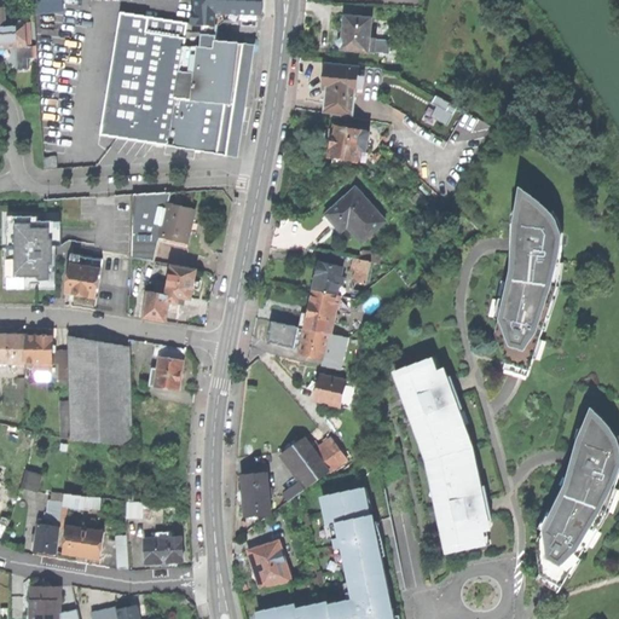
[(0,0),(0,47),(18,46),(17,23),(7,23),(7,19),(5,0),(0,0)]
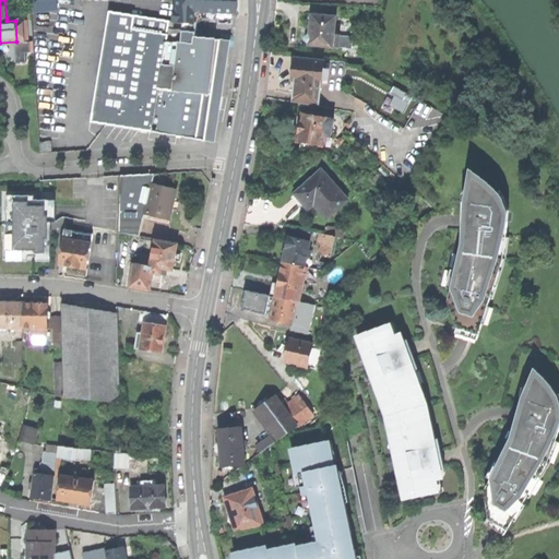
[(32,0),(34,11),(59,10),(58,0),(32,0)]
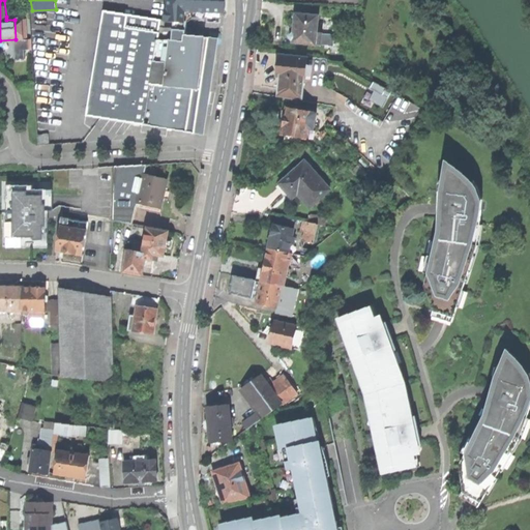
[(168,0),(171,20),(175,20),(183,21),(184,9),(226,11),(226,0),(168,0)]
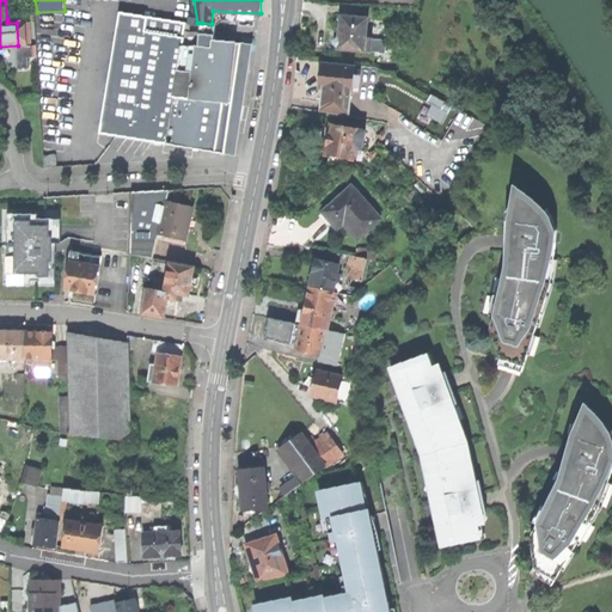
[(134,13),(132,29),(182,36),(184,23),(134,13)]
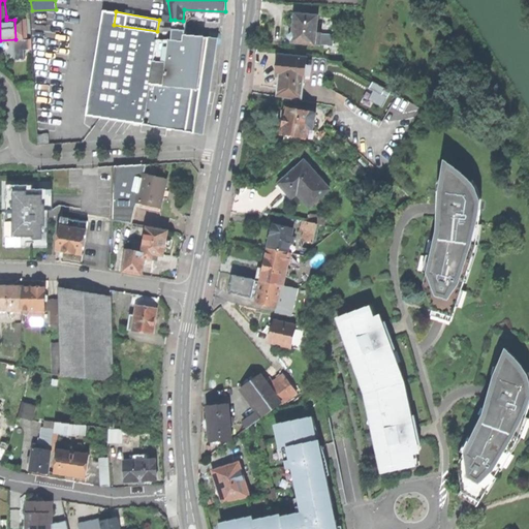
[(293,39),(293,41),(316,43),(317,31),(319,16),(297,13),(296,24),(294,24),(293,28),(293,31),(296,31),(296,32),(290,35),(293,39)]
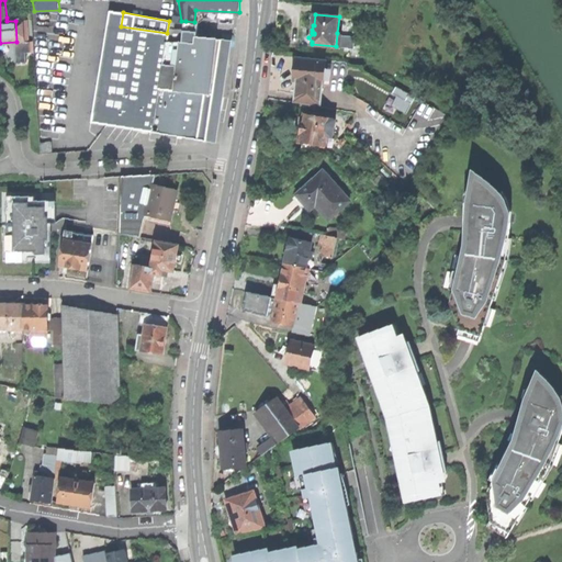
[(186,21),(182,42),(197,44),(199,22),(194,22),(186,21)]
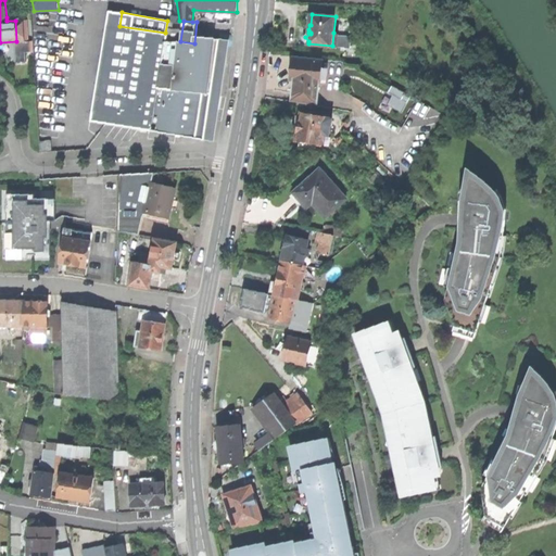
[(91,119),(204,138),(214,79),(218,47),(198,45),(194,43),(180,41),(166,40),(167,34),(165,33),(119,26),(108,24),(91,119)]
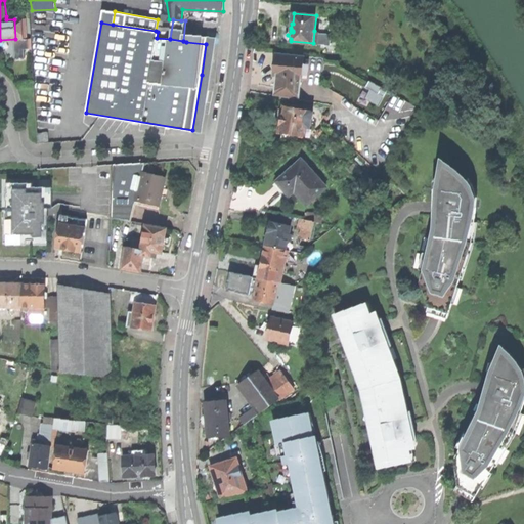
[(330,33),(314,31),(313,43),(329,45),(330,33)]
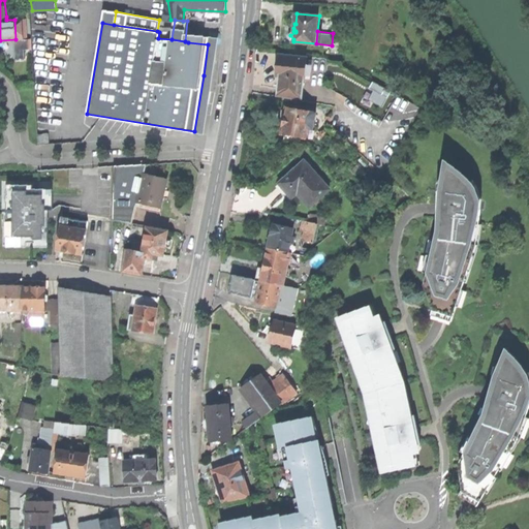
[(190,35),(188,42),(208,44),(209,37),(190,35)]
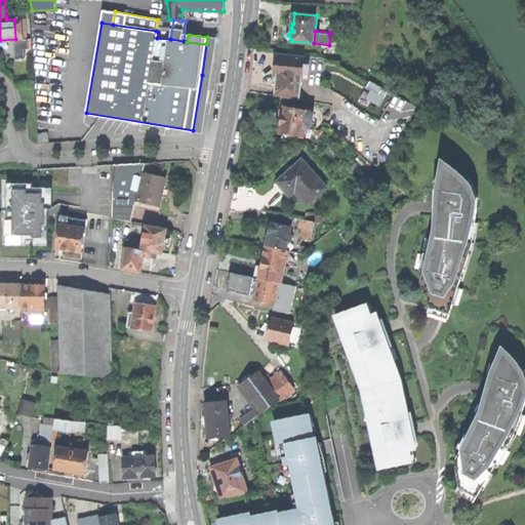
[(305,55),(280,52),(278,72),(275,95),(298,98),(305,55)]
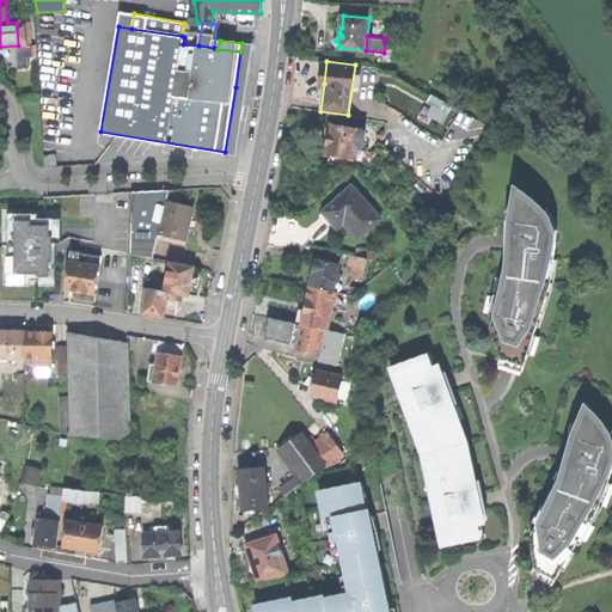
[(422,112),(444,123),(454,103),(432,92),(422,112)]
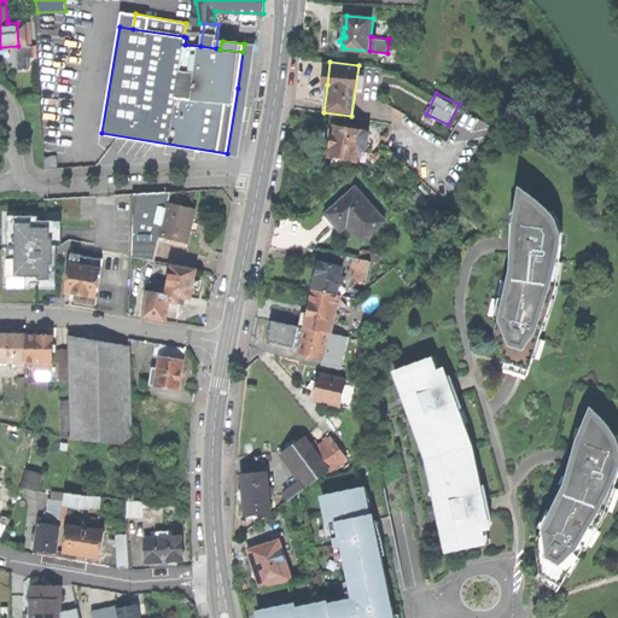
[(369,130),(334,124),(332,139),(328,156),(334,157),(333,161),(350,164),(351,159),(356,161),(359,150),(365,151),(369,130)]
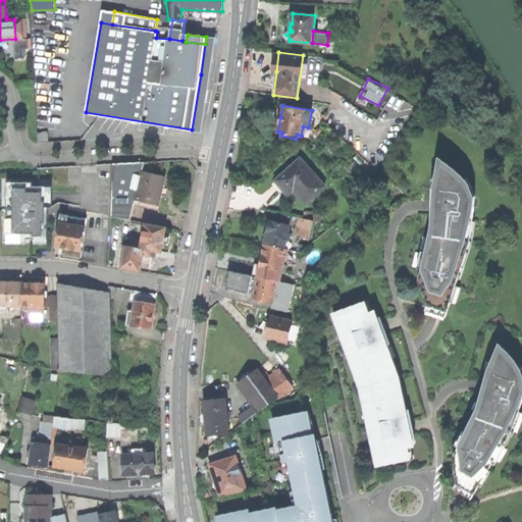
[(280,186),(289,194),(294,189),(306,203),(325,186),(301,158),(276,180),(280,186)]
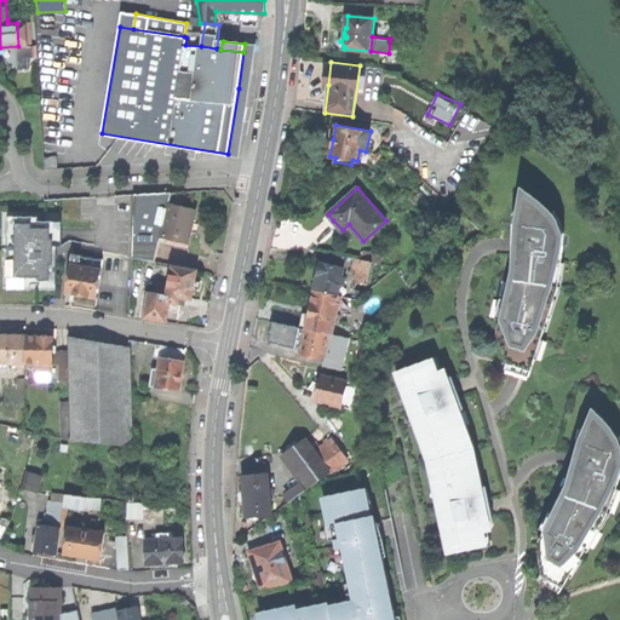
[(155,260),(161,235),(153,234),(162,191),(135,193),(133,233),(133,256),(155,260)]
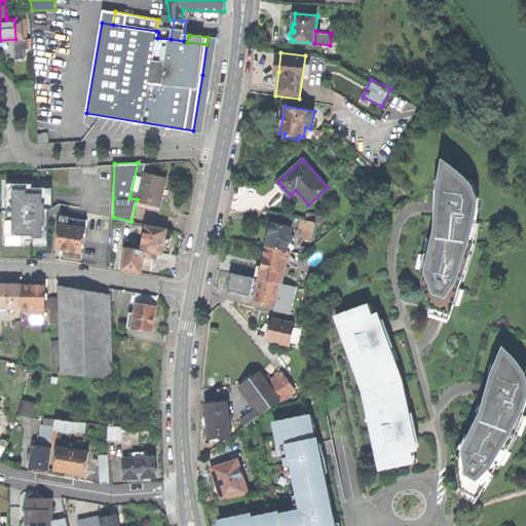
[(129,198),(137,199),(144,172),(153,174),(156,162),(138,162),(129,198)]
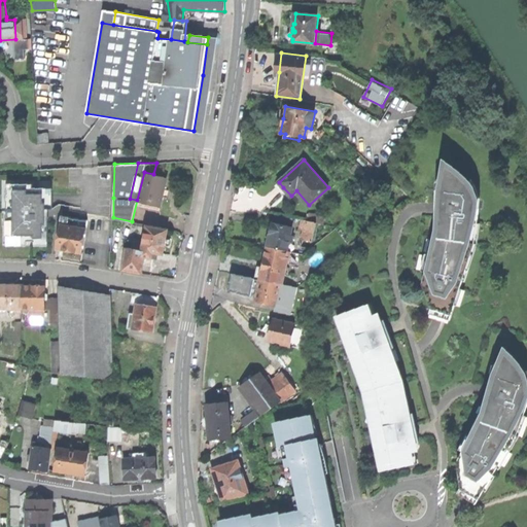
[(464,180),(446,169),(444,190),(442,190),(442,216),(427,271),(430,272),(427,282),(433,301),(451,306),(452,301),(456,289),(459,290),(463,277),(460,276),(471,245),(473,223),(477,223),(479,198),(473,197),(468,185),(464,180)]
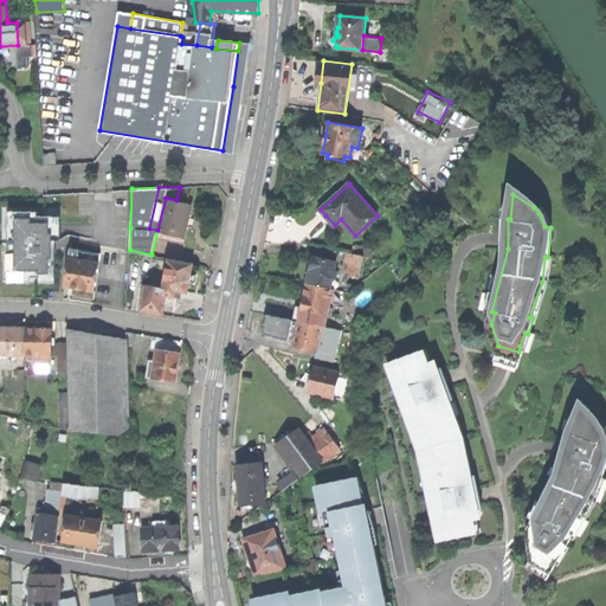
[(158,230),(185,236),(187,221),(192,204),(176,200),(166,198),(158,230)]
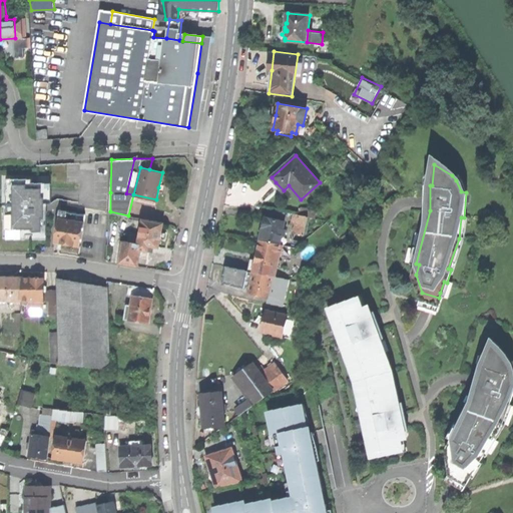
[(32,179),(13,179),(13,197),(7,197),(7,219),(13,219),(13,234),(43,235),(43,228),(47,228),(47,211),(40,211),(40,203),(47,203),(47,194),(43,194),(43,183),(32,183),(32,179)]
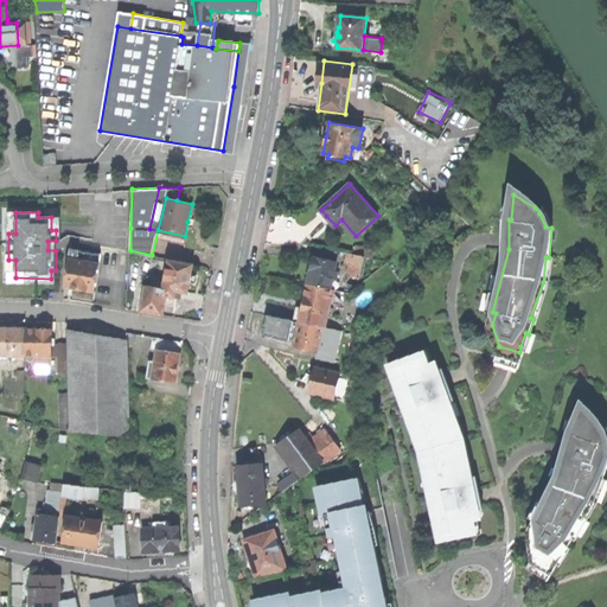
[(356,243),(355,253),(365,255),(374,256),(375,247),(356,243)]
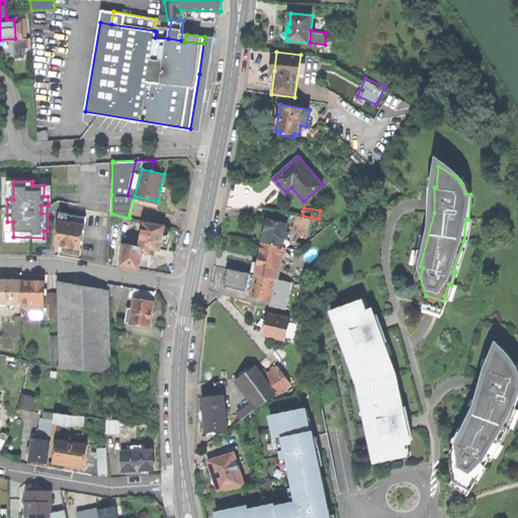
[(66,247),(81,249),(86,217),(61,212),(55,245),(66,247)]
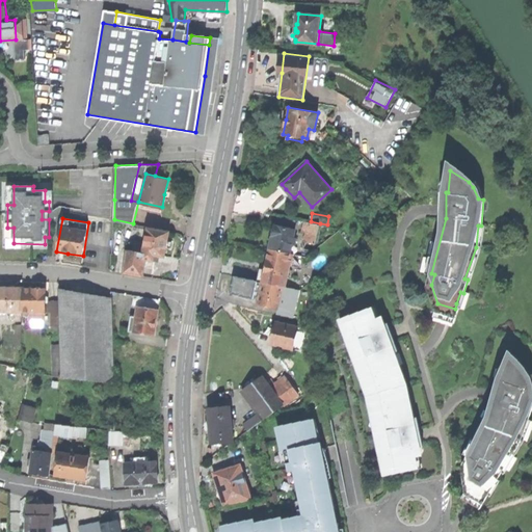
[(311,221),(304,220),(302,231),(307,232),(306,241),(316,243),(320,223),(311,221)]
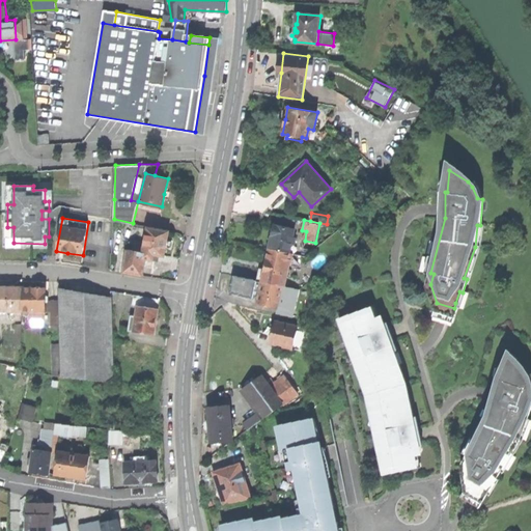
[(270,247),(289,252),(291,243),(296,244),(297,236),(294,236),(296,228),(275,223),(272,235),(270,247)]
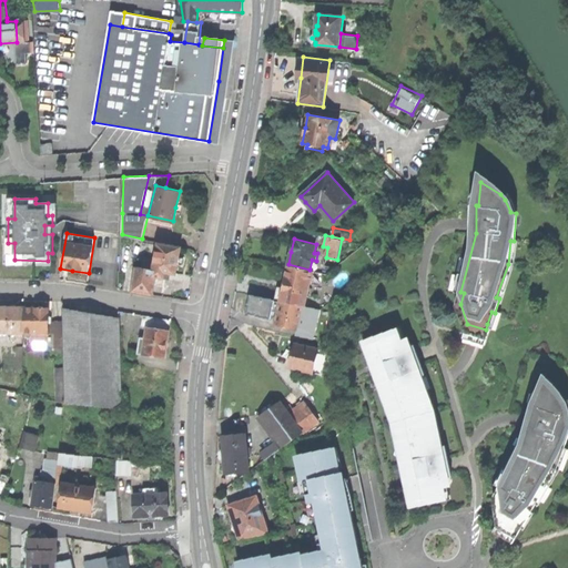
[(156,277),(165,279),(166,272),(178,274),(179,264),(183,265),(183,262),(184,257),(180,256),(181,245),(158,242),(154,270),(153,276),(156,277)]
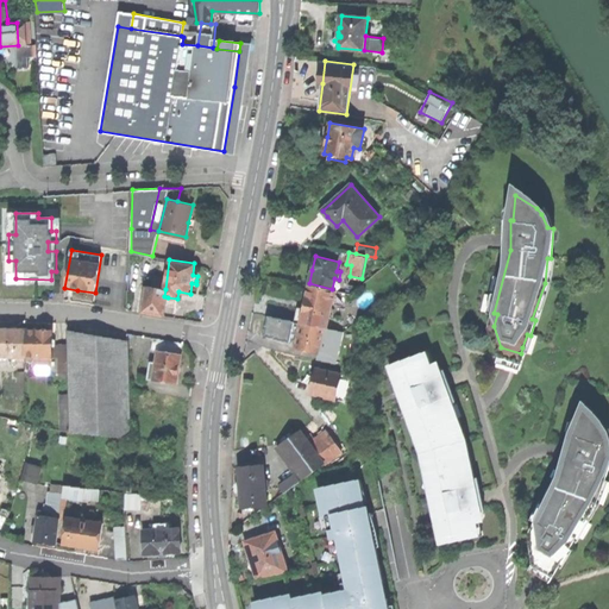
[(331,295),(332,289),(309,283),(306,297),(303,309),(327,315),(330,306),(333,307),(336,296),(331,295)]
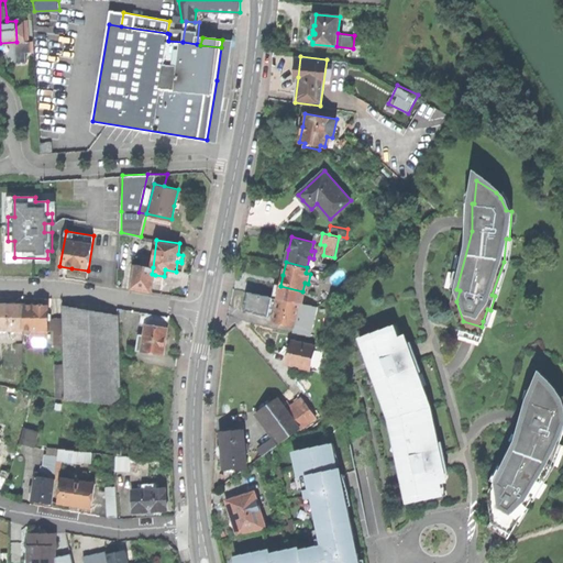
[(153,290),(155,275),(152,274),(148,274),(150,266),(135,264),(132,287),(153,290)]
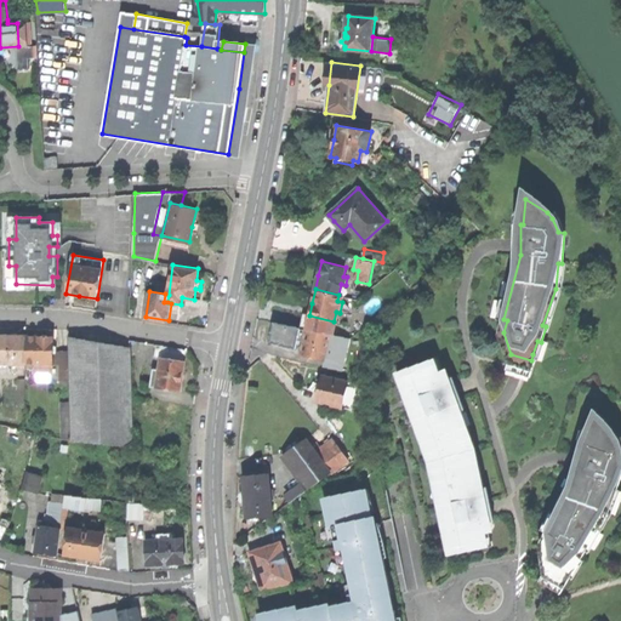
[(358,298),(348,296),(345,311),(355,312),(358,298)]
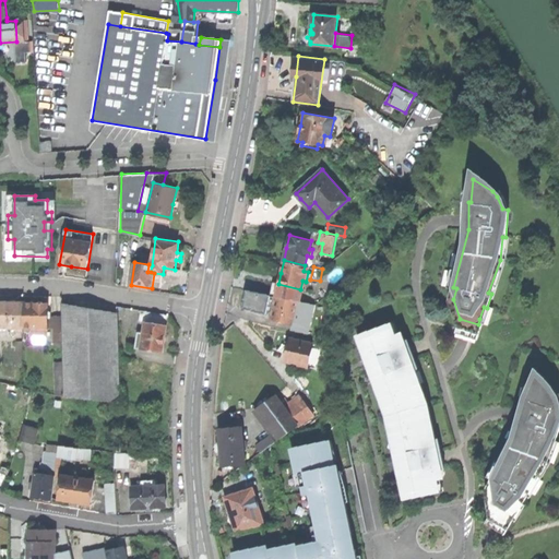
[(484,320),(479,319),(478,324),(460,319),(453,299),(456,288),(453,287),(450,286),(448,299),(458,323),(455,332),(465,336),(477,340),(484,320)]
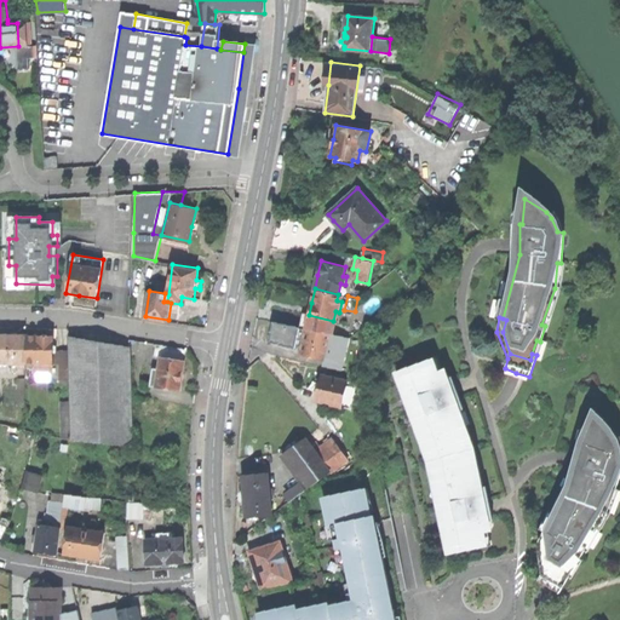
[(339,334),(349,337),(352,322),(343,320),(342,326),(337,325),(334,333),(339,334)]
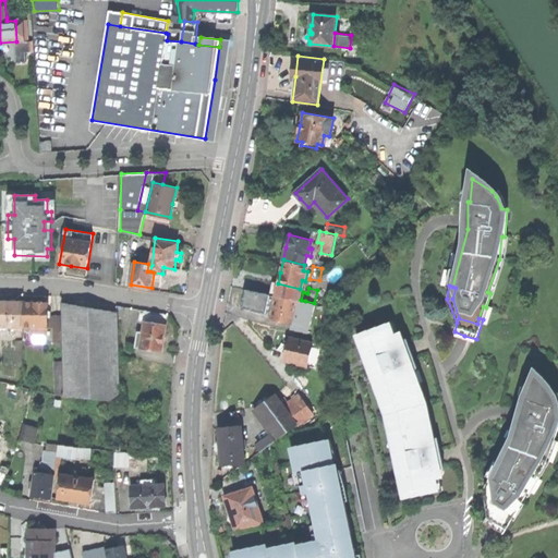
[(298,299),(275,294),(273,305),(269,317),(292,323),(294,311),(298,311),(298,307),(295,307),(298,299)]
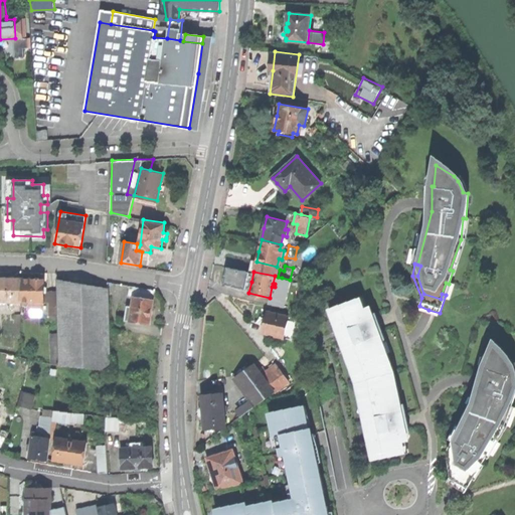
[(0,300),(8,301),(9,279),(0,278),(0,300)]
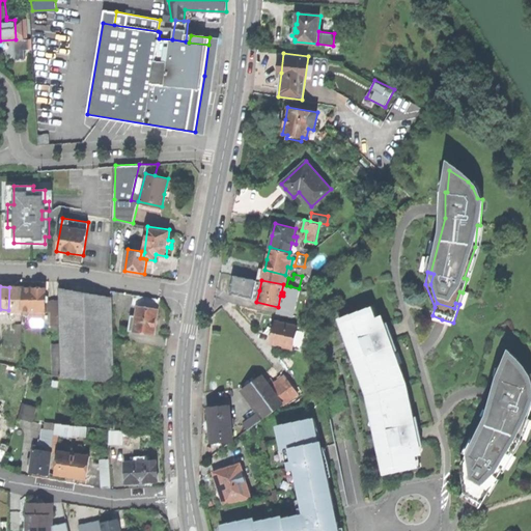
[(296,304),(299,288),(290,286),(287,302),(296,304)]
